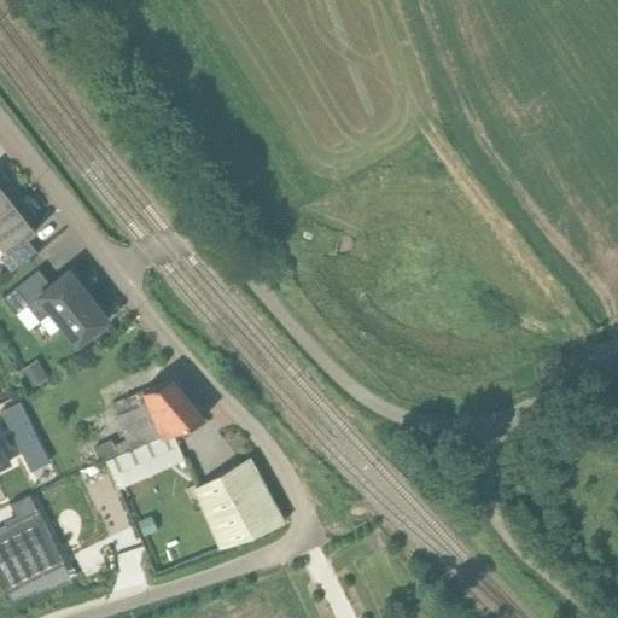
[(0,211),(21,196),(5,176),(0,180),(0,211)]
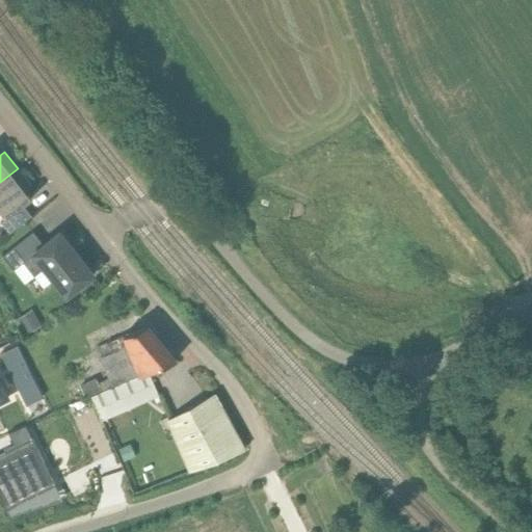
[(31,186),(18,168),(0,182),(0,213),(5,219),(0,223),(9,234),(20,225),(11,215),(30,201),(24,191),(31,186)]
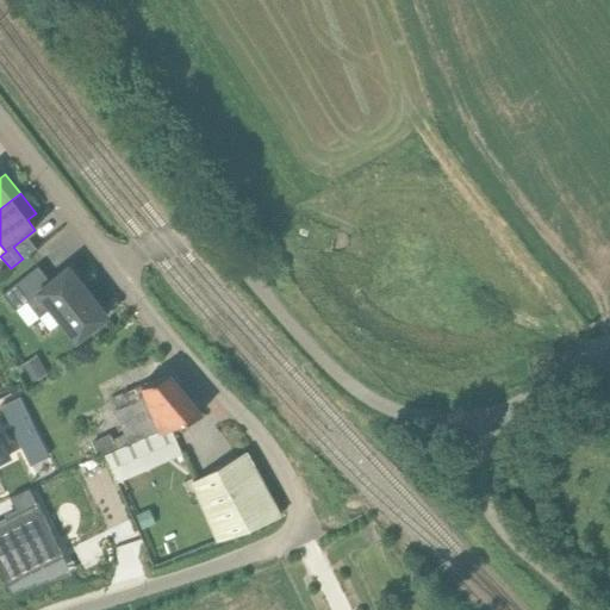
[(1,294),(14,311),(37,293),(75,341),(107,316),(68,267),(49,281),(37,267),(1,294)]
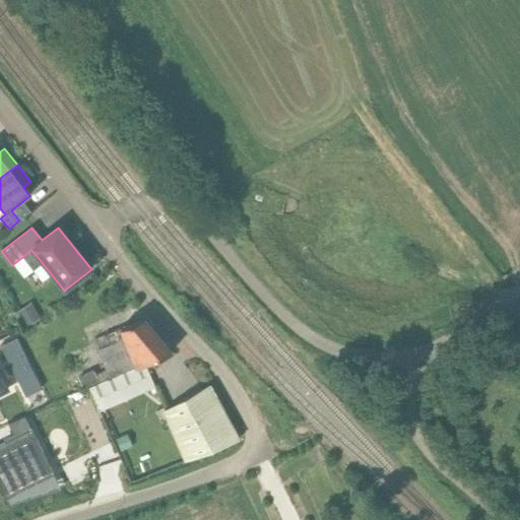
[(40,319),(31,305),(17,313),(25,326),(33,323),(40,319)]
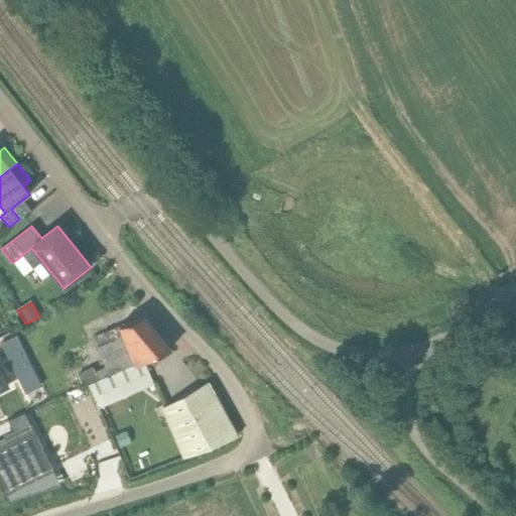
[(143,361),(151,358),(169,351),(142,317),(92,338),(96,348),(97,348),(105,368),(95,371),(99,380),(143,361)]
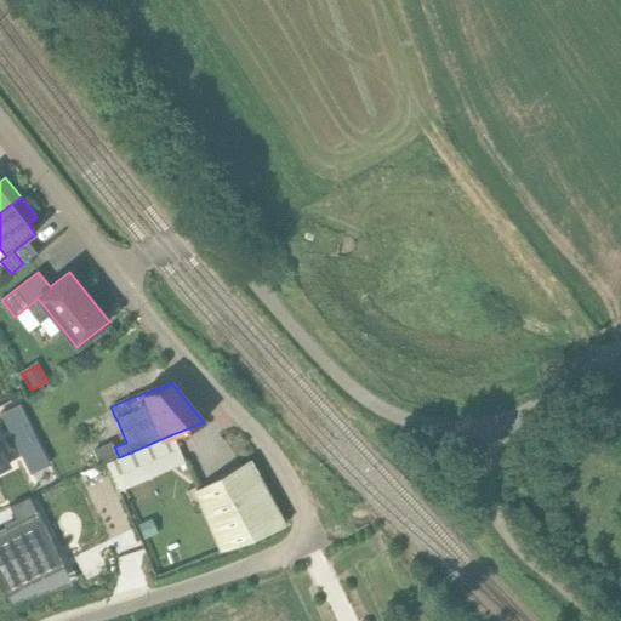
[(18,405),(0,414),(30,474),(49,465),(18,405)]
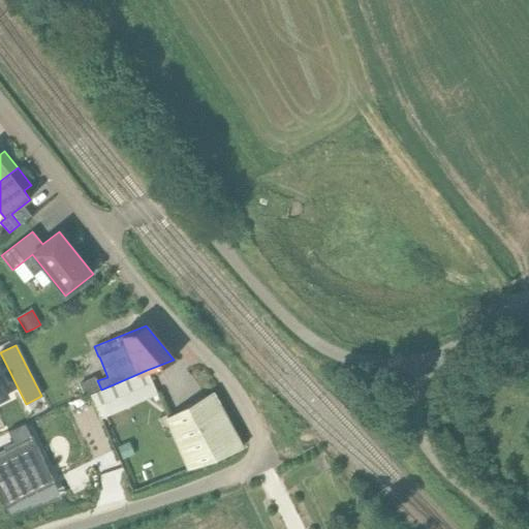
[(90,395),(100,418),(157,394),(147,370),(101,390),(90,395)]
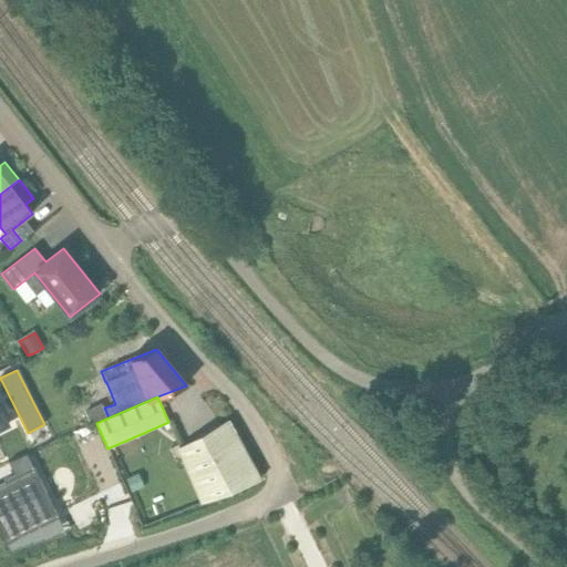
[(0,423),(10,419),(0,399),(0,423)]
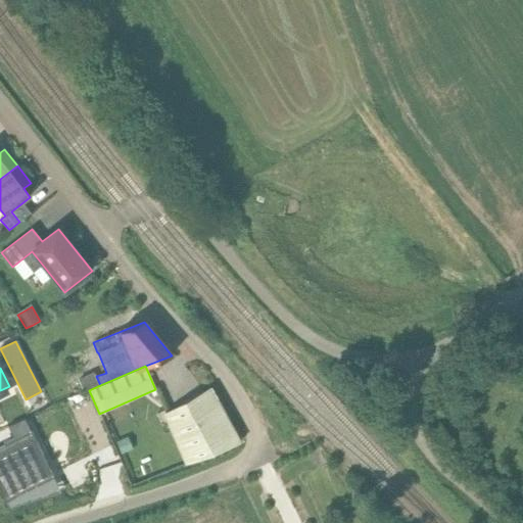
[(84,391),(99,384),(94,372),(78,379),(84,391)]
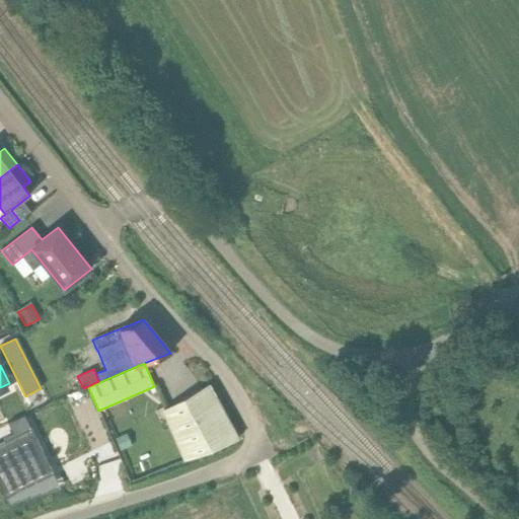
[(157,413),(188,467),(237,440),(207,385),(157,413)]
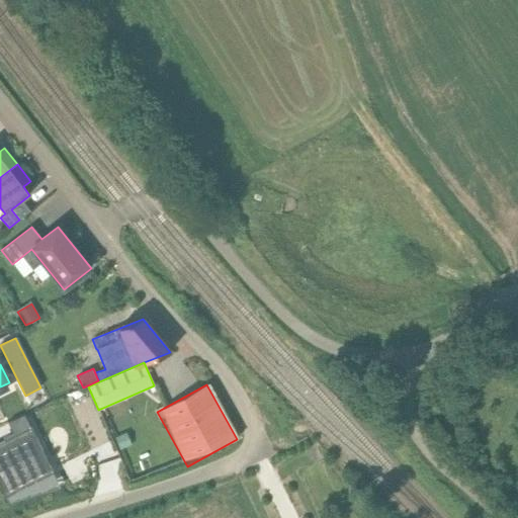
[(12,415),(29,407),(25,398),(8,406),(12,415)]
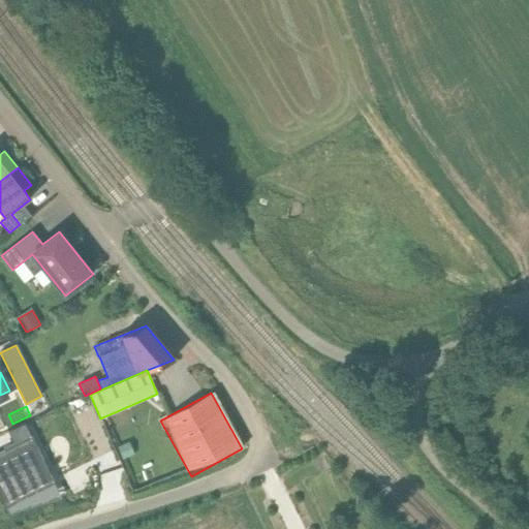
[(33,441),(0,455),(0,487),(11,509),(57,489),(33,441)]
